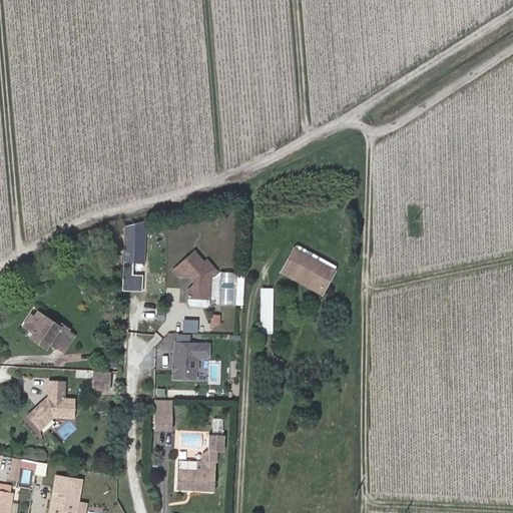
[(126,230),(146,232),(147,222),(127,227),(126,230)]
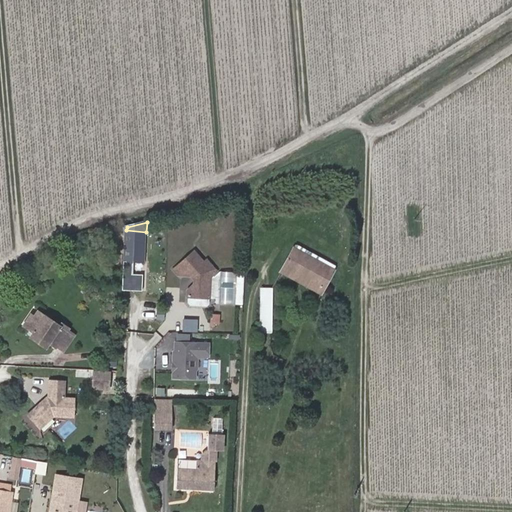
[(144,262),(146,232),(126,230),(124,261),(144,262)]
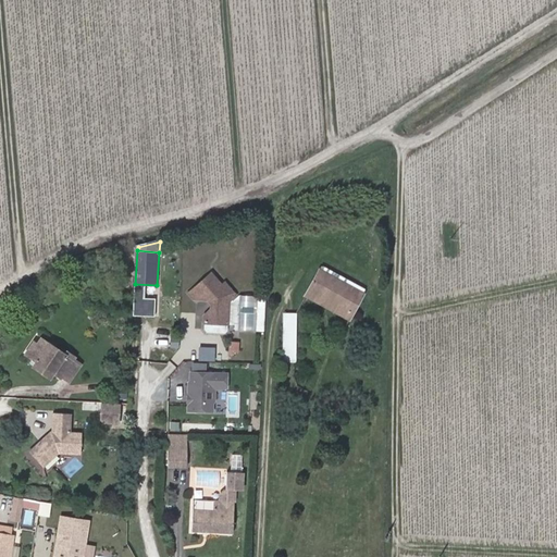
[(321,265),(319,270),(362,294),(366,289),(321,265)]
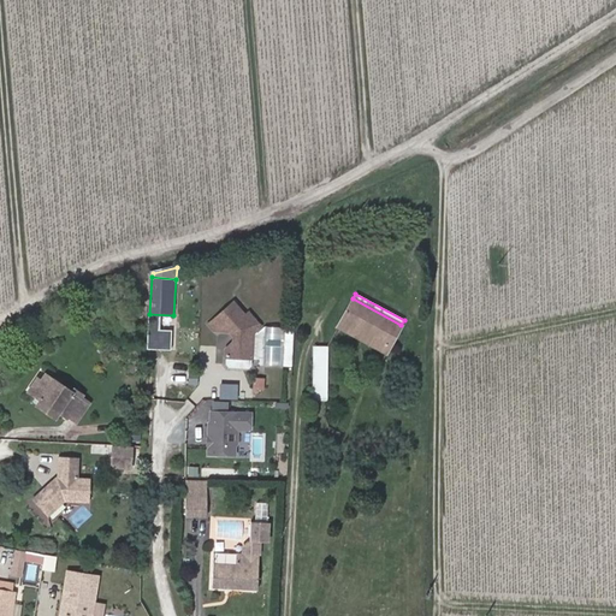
[(389,347),(401,325),(353,298),(341,321),(389,347)]
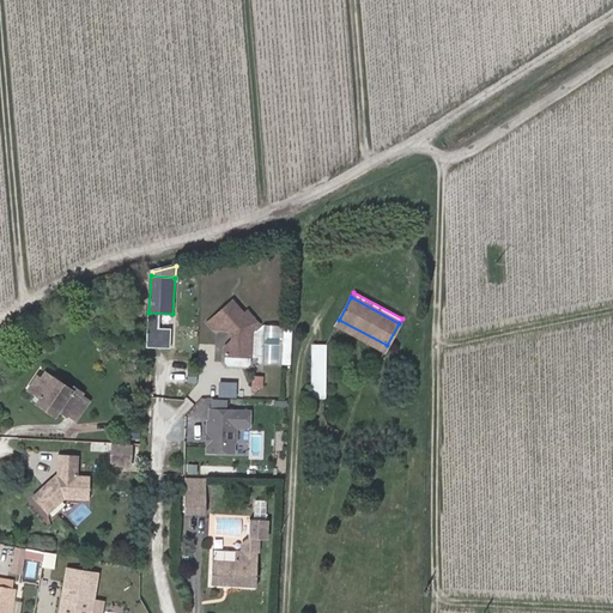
[(234,301),(213,317),(222,327),(229,327),(234,333),(234,339),(225,346),(224,356),(225,356),(225,364),(228,366),(247,368),(249,365),(252,347),(247,344),(248,335),(253,332),(260,327),(247,313),(244,314),(234,301)]
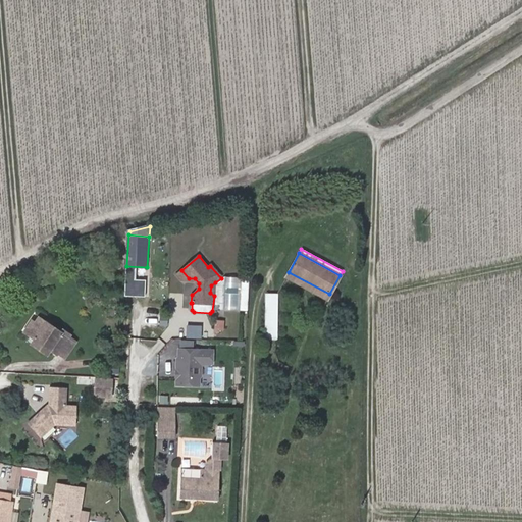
[(180,278),(189,278),(181,270),(177,274),(180,278)]
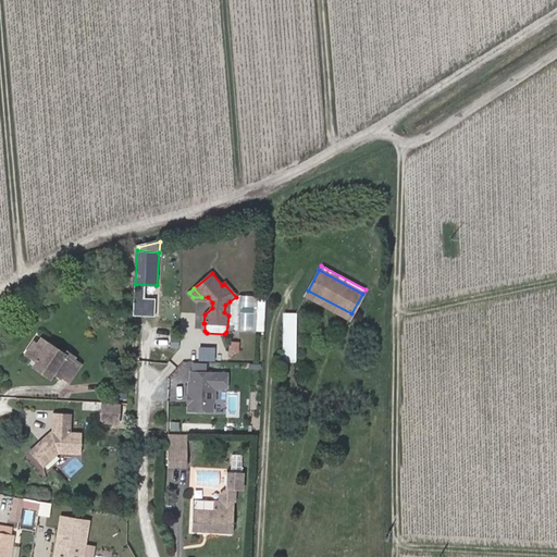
[(349,319),(351,313),(308,291),(306,295),(349,319)]
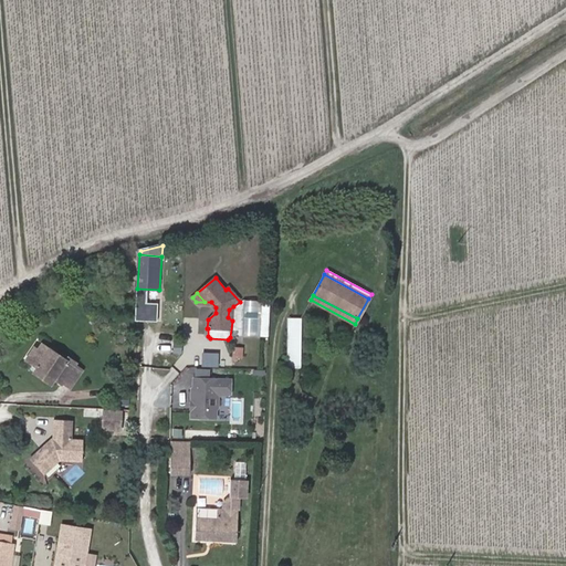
[(290,322),(289,333),(299,333),(300,322),(290,322)]
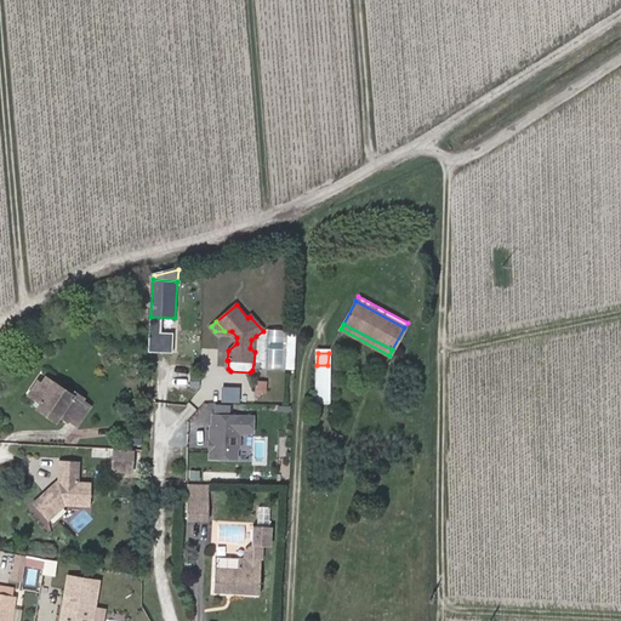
[(317,365),(315,404),(326,404),(328,365),(317,365)]
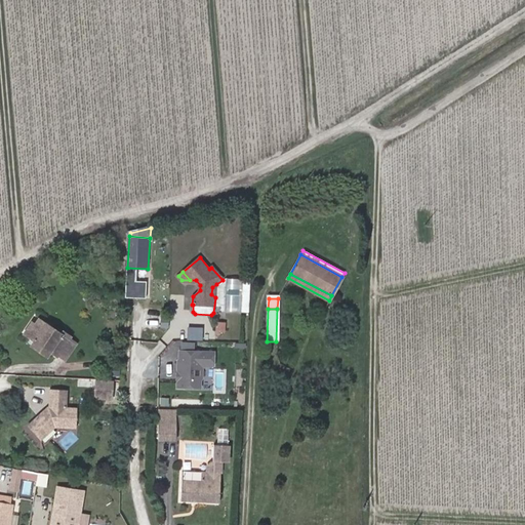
[(69,336),(70,335),(63,330),(62,332),(40,318),(36,323),(32,321),(25,332),(35,339),(37,337),(41,340),(39,344),(50,351),(51,349),(57,354),(59,352),(69,336)]
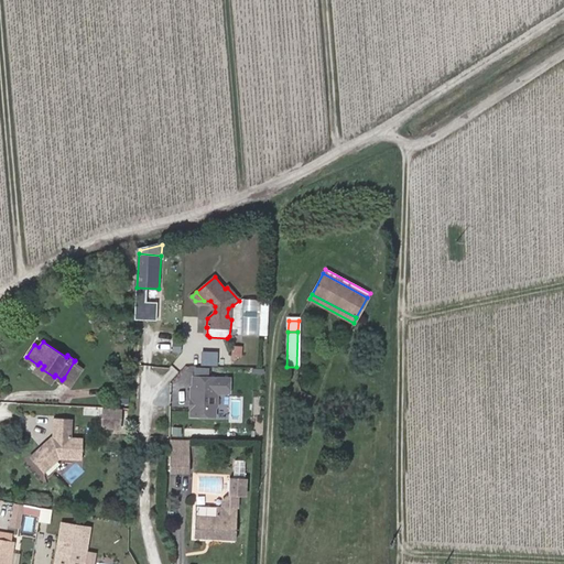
[(175,342),(172,351),(181,354),(183,344),(175,342)]
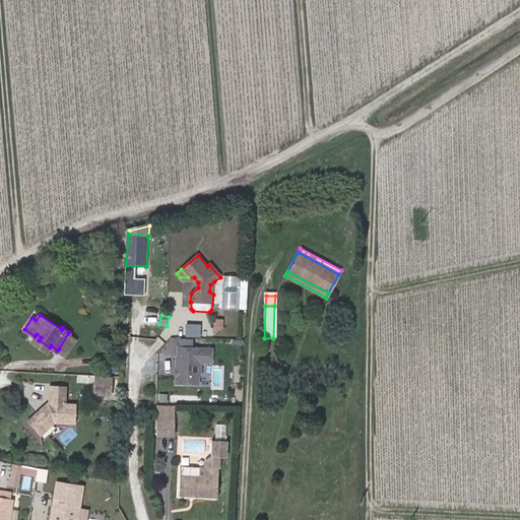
[(224,319),(214,318),(213,329),(223,330),(224,319)]
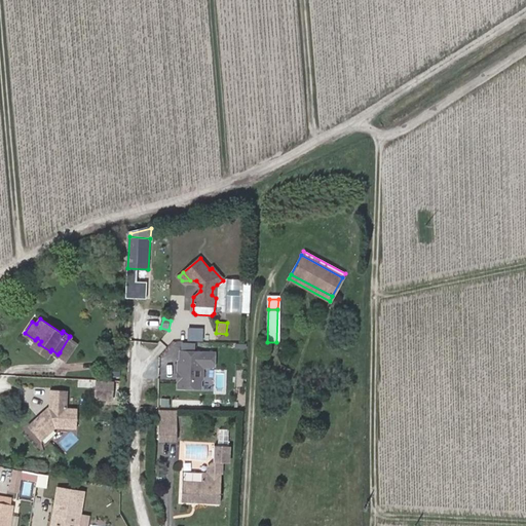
[(69,337),(60,352),(66,358),(76,341),(69,337)]
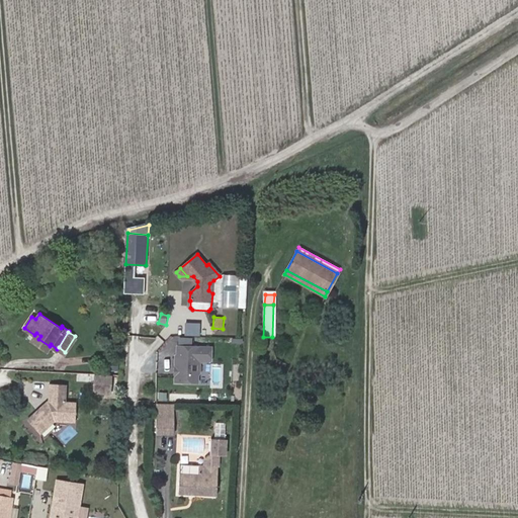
[(34,335),(31,340),(48,350),(50,346),(38,339),(40,336),(36,333),(34,335)]
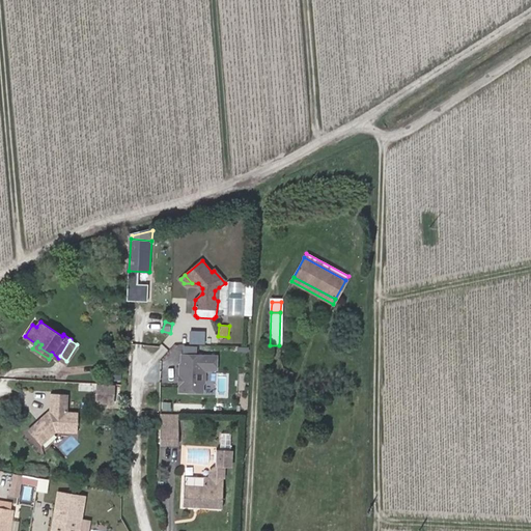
[(219,355),(197,354),(197,346),(180,345),(177,393),(205,394),(206,372),(218,372),(219,355)]
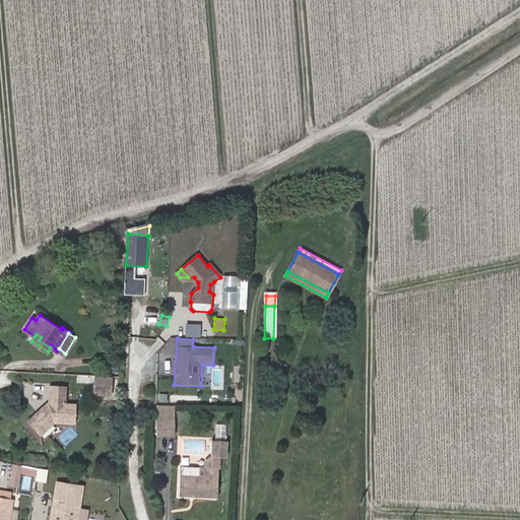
[(94,394),(110,395),(111,376),(95,375),(94,394)]
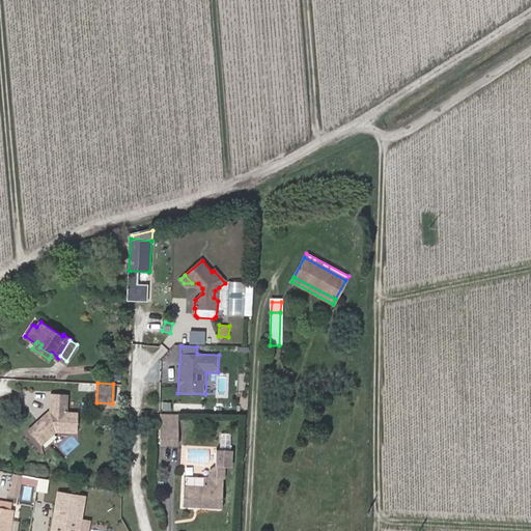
[(51,393),(49,409),(28,427),(42,442),(55,429),(76,430),(77,412),(66,411),(67,394),(51,393)]
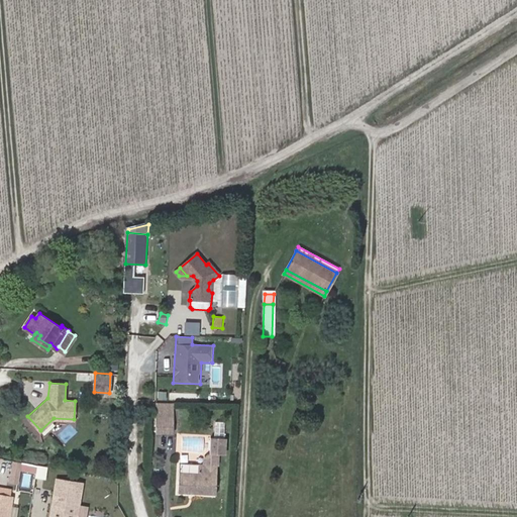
[(175,432),(176,413),(159,412),(158,431),(175,432)]
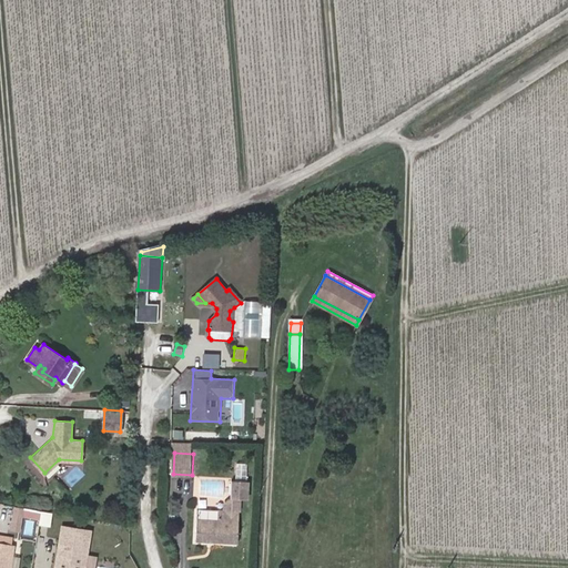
[(234,478),(247,478),(247,463),(234,463),(234,478)]
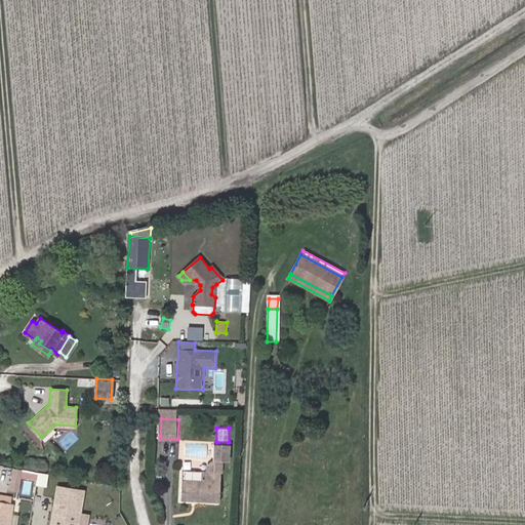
[(206,470),(183,468),(179,497),(217,500),(221,459),(228,460),(230,444),(214,442),(213,458),(207,463),(206,470)]
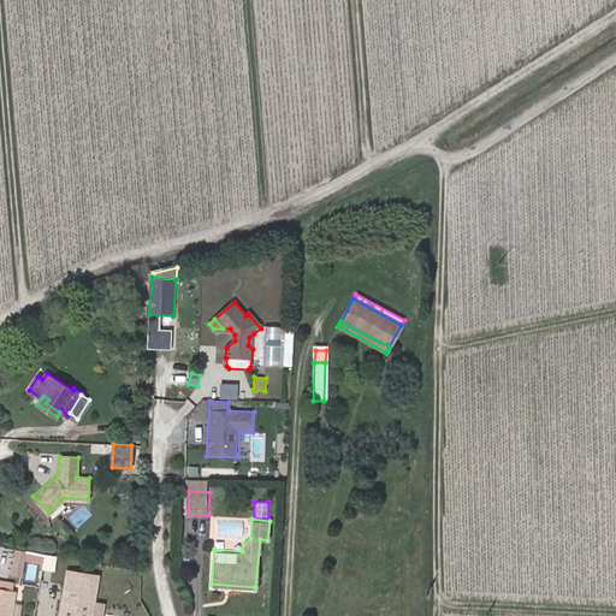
[(15,550),(12,573),(23,574),(25,562),(43,564),(45,555),(15,550)]
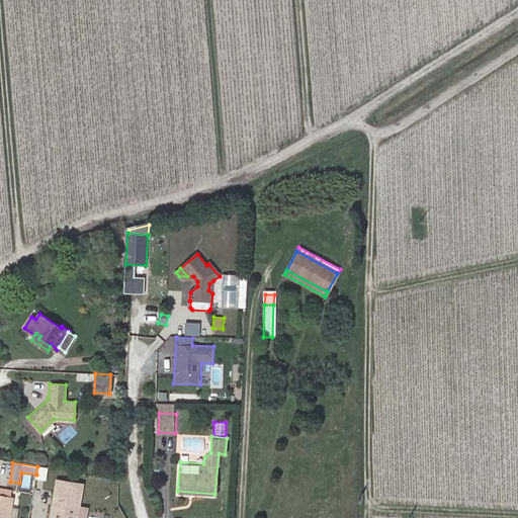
[(21,489),(29,490),(30,476),(23,475),(21,489)]
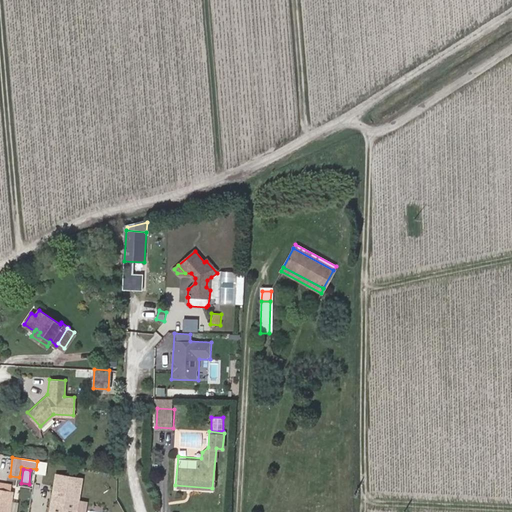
[(0,489),(7,491),(8,483),(0,482),(0,489)]
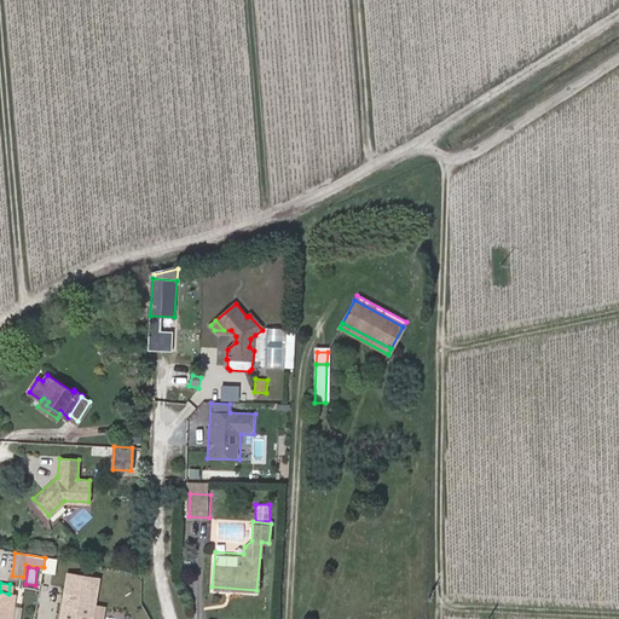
[(0,618),(9,618),(12,594),(9,594),(0,591),(0,618)]
